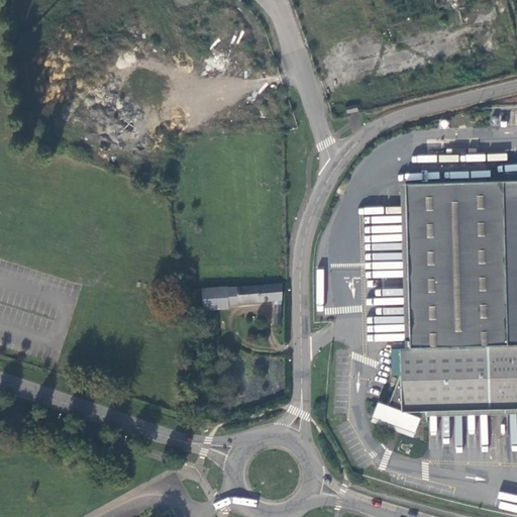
[(347,113),(358,110),(356,104),(346,107),(347,113)]
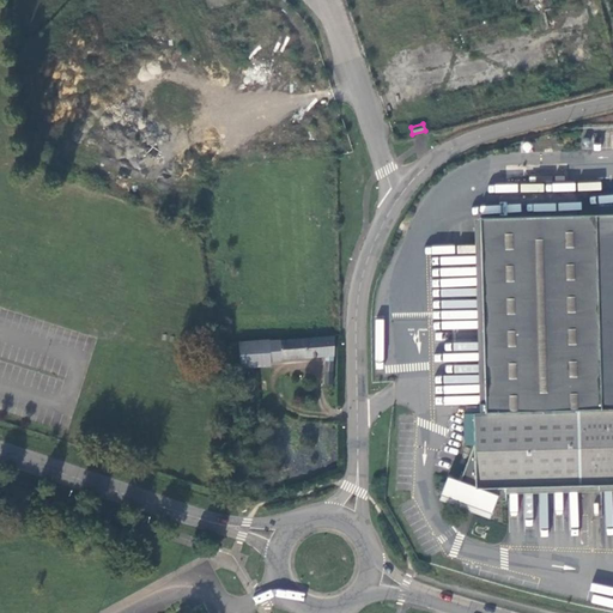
[(473,412),(474,435),(477,436),(460,480),(448,475),(442,492),(492,511),(491,501),(507,501),(507,486),(612,484),(612,213),(481,217),(486,412),(473,412)]
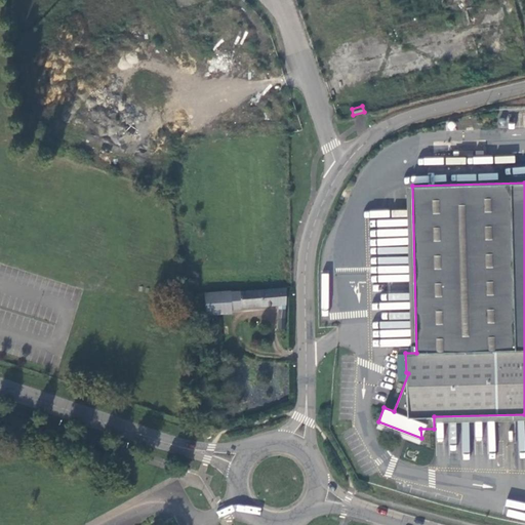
[(231,292),(232,309),(279,305),(278,317),(285,317),(286,304),(287,288),(231,292)]
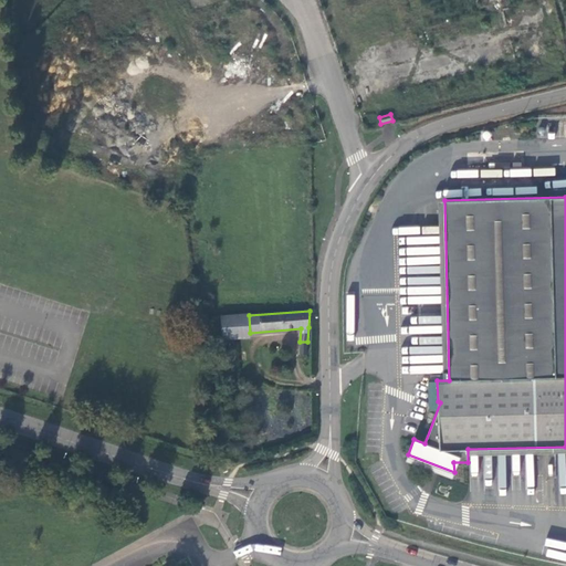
[(251,336),(250,333),(249,315),(249,314),(221,316),(221,317),(222,338),(251,336)]
